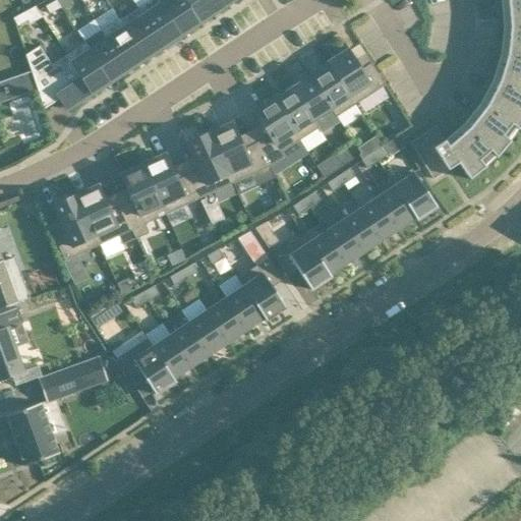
[(38,0),(19,0),(24,11),(35,6),(40,4),(38,0)]
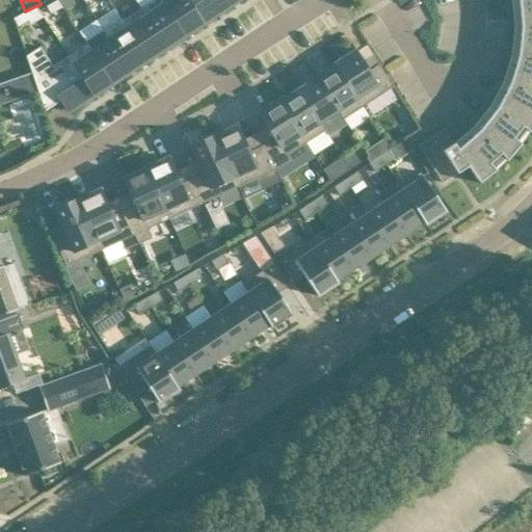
[(57,0),(47,6),(50,14),(61,7),(57,0)]
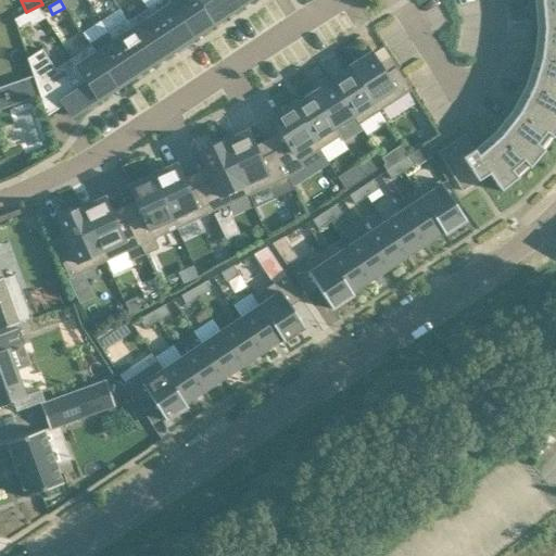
[(167,0),(161,0),(147,10),(173,50),(192,37),(169,2),(167,0)]
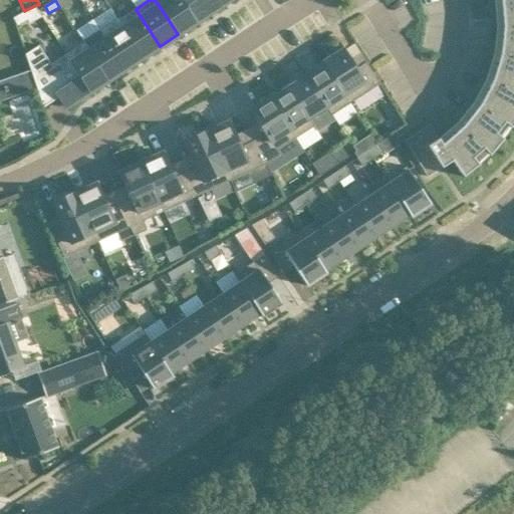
[(160,0),(157,2),(178,34),(195,23),(180,0),(160,0)]
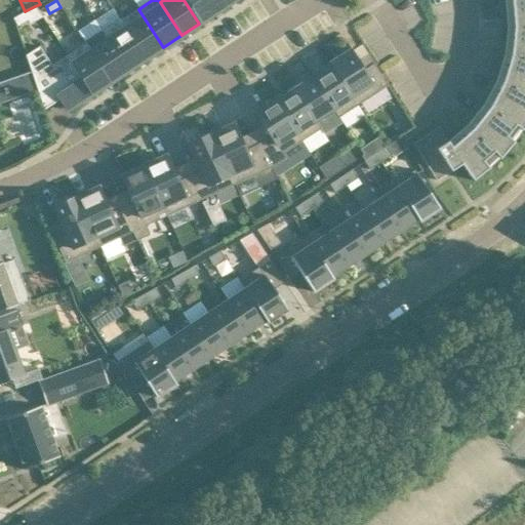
[(223,0),(184,0),(199,24),(227,5),(223,0)]
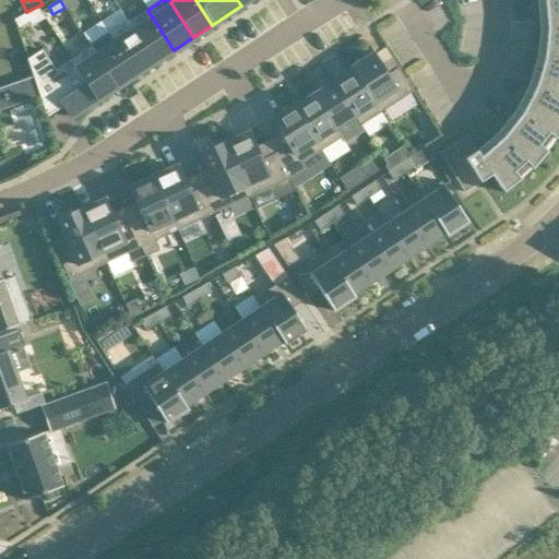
[(544,59),(535,88),(521,115),(502,138),(480,157),(466,135),(439,153),(464,193),(490,176),(502,193),(520,179),(533,167),(546,152),(556,138),(558,132),(558,0),(544,0),(546,30),(544,59)]
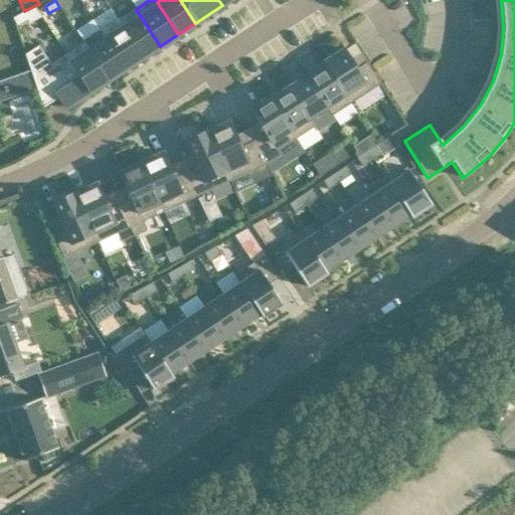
[(136,9),(119,20),(143,57),(160,46),(136,9)]
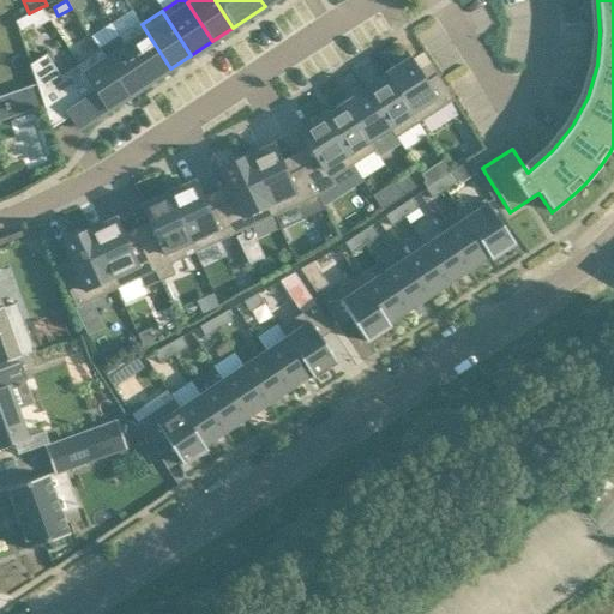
[(29,16),(16,23),(20,30),(32,24),(29,16)]
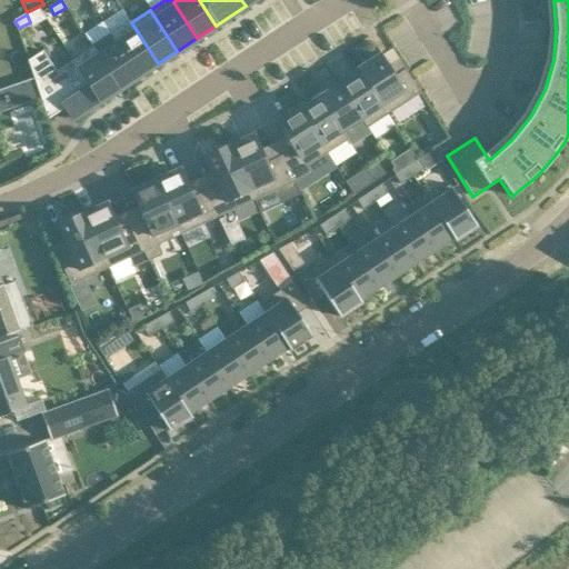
[(130,20),(110,33),(116,41),(139,76),(158,63),(131,22),(130,20)]
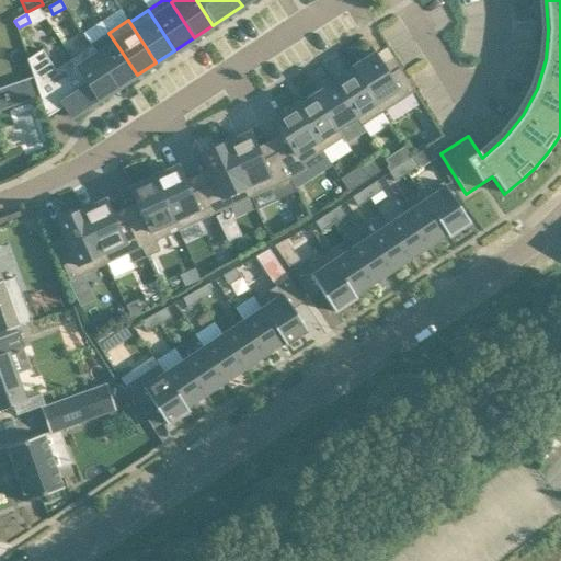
[(0,25),(0,53),(2,53),(12,82),(31,76),(12,21),(0,25)]
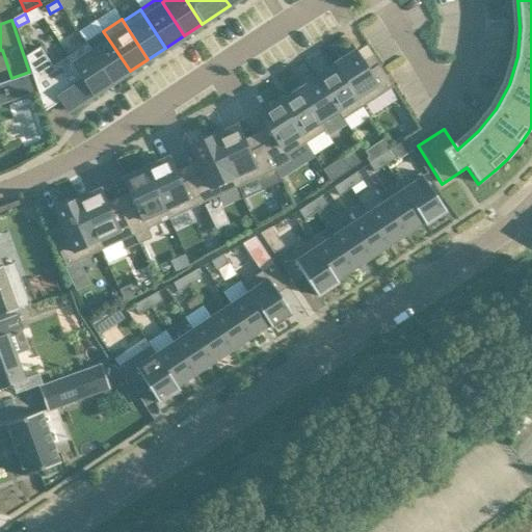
[(108,38),(89,50),(111,83),(130,71),(108,38)]
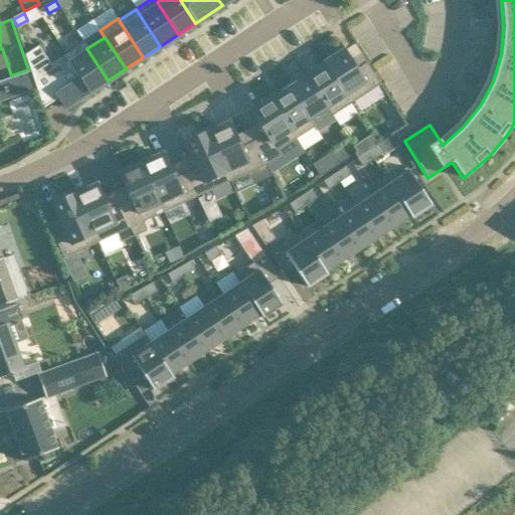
[(83,43),(66,54),(91,92),(108,80),(87,48),(83,43)]
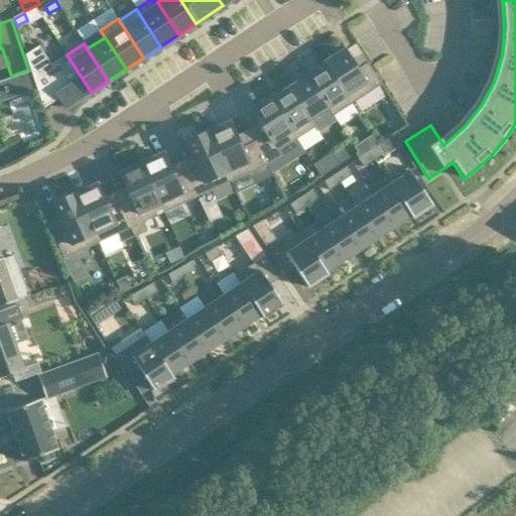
[(39,45),(25,54),(30,71),(37,89),(43,108),(44,108),(44,107),(59,98),(67,108),(91,92),(67,54),(51,65),(39,45)]
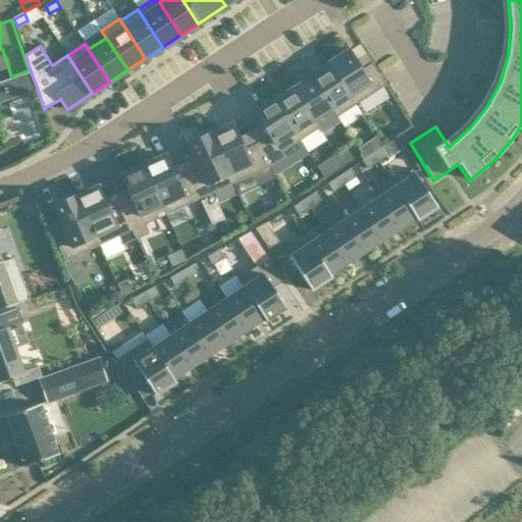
[(329,62),(356,104),(385,85),(372,63),(361,69),(348,50),(329,62)]
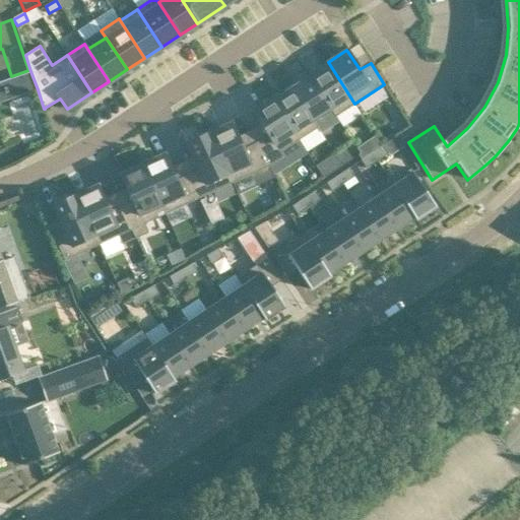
[(330,108),(329,109),(335,117),(354,104),(328,62),(327,63),(328,65),(310,76),(330,108)]
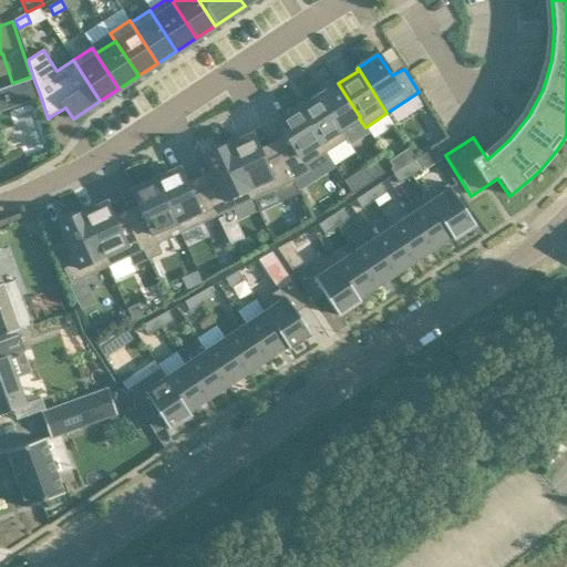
[(33,78),(9,86),(16,106),(41,98),(33,78)]
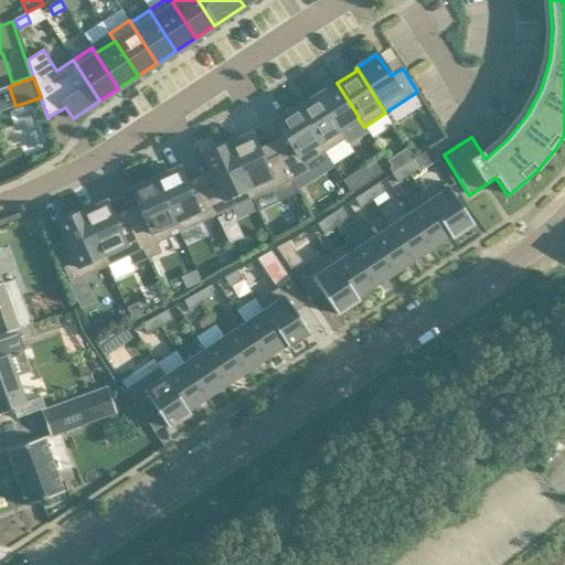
[(358,118),(359,117),(337,83),(317,96),(339,130),(340,129),(358,118)]
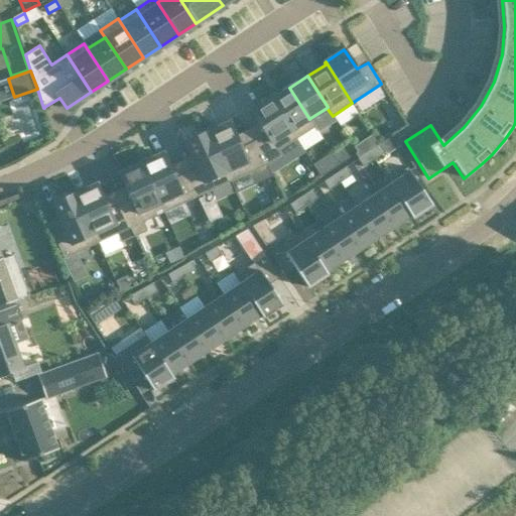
[(309,119),(289,88),(271,99),(270,97),(269,98),(296,139),(315,126),(310,118),(309,119)]
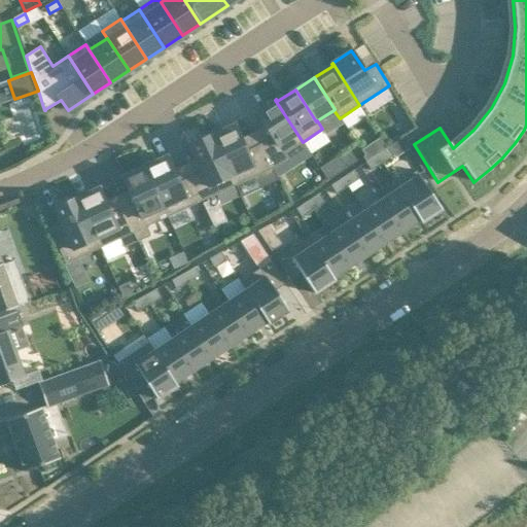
[(303,142),(275,100),(255,112),(272,137),(258,145),(271,169),(287,159),(284,153),(303,142)]
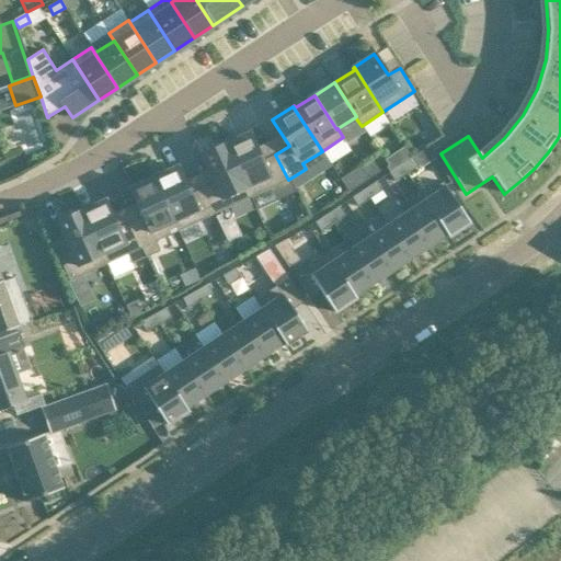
[(225,142),(250,197),(288,180),(275,155),(262,161),(250,133),(226,144),(226,142),(225,142)]
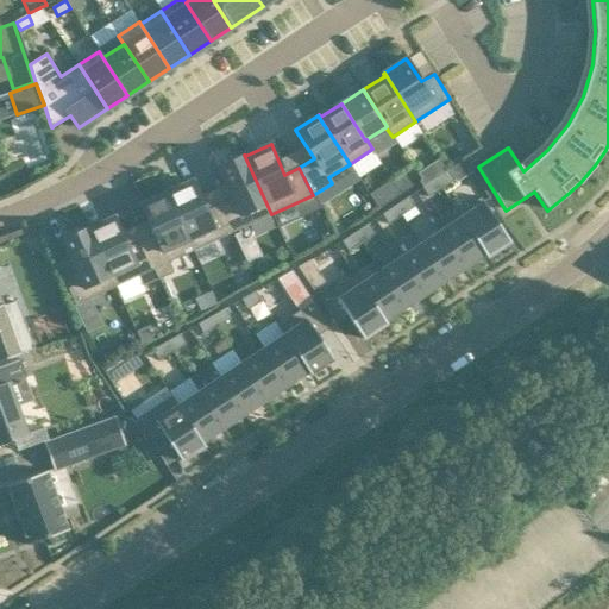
[(220,205),(232,232),(271,214),(244,155),(218,167),(232,199),(220,205)]
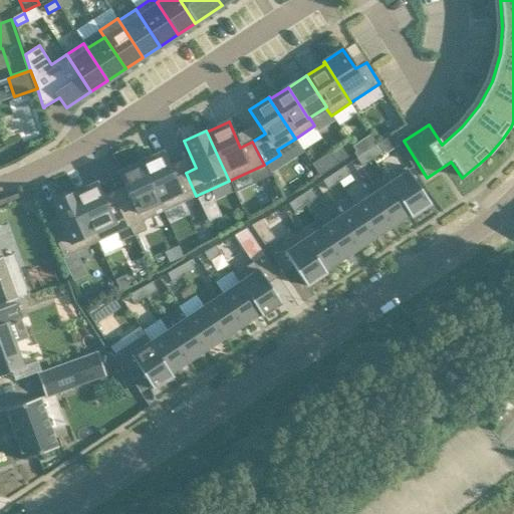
[(357,158),(376,145),(369,135),(352,146),(355,152),(353,153),(357,158)]
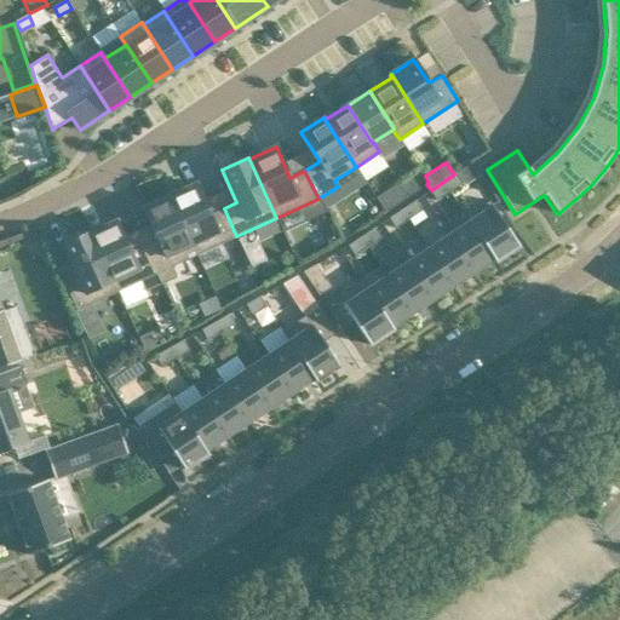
[(443,182),(451,193),(463,183),(457,173),(443,182)]
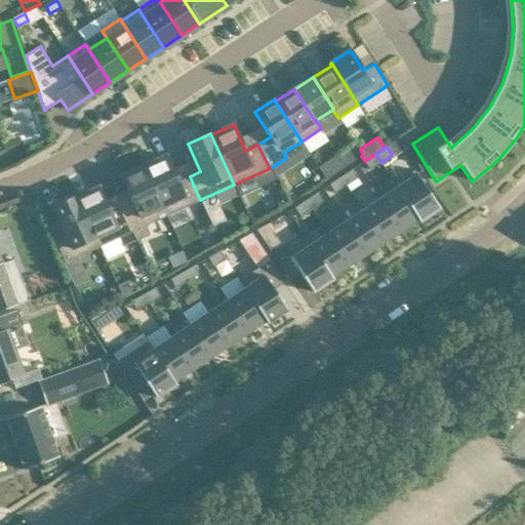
[(355,161),(347,149),(337,155),(346,167),(355,161)]
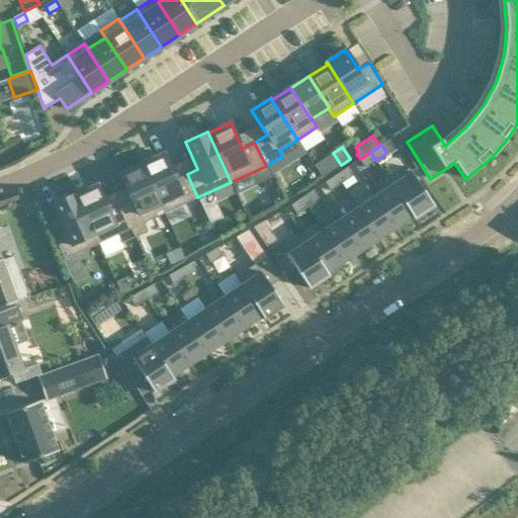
[(370,152),(359,159),(365,168),(376,161),(370,152)]
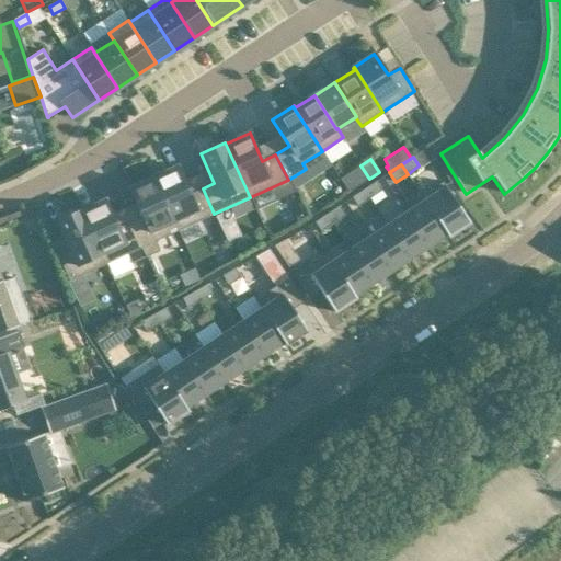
[(369,179),(361,165),(351,172),(358,185),(369,179)]
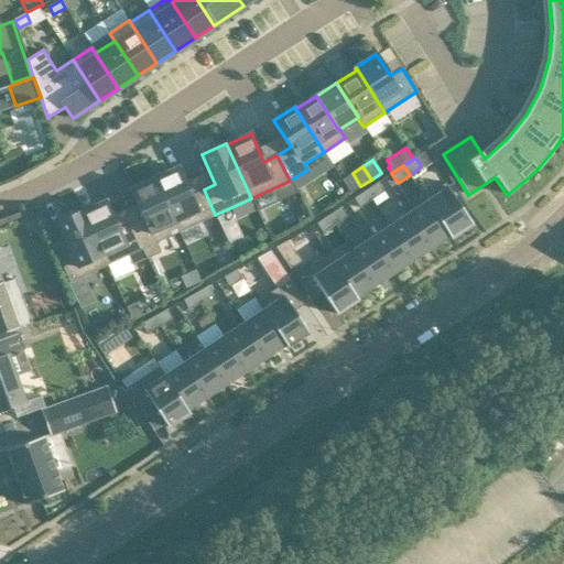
[(154,179),(179,232),(215,215),(204,190),(192,195),(179,167),(154,179)]
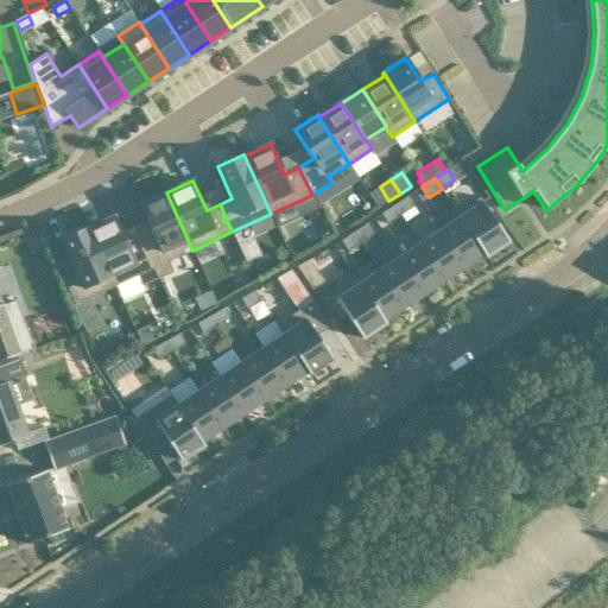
[(141,241),(154,268),(159,279),(175,271),(170,261),(192,251),(166,192),(140,204),(154,234),(141,241)]
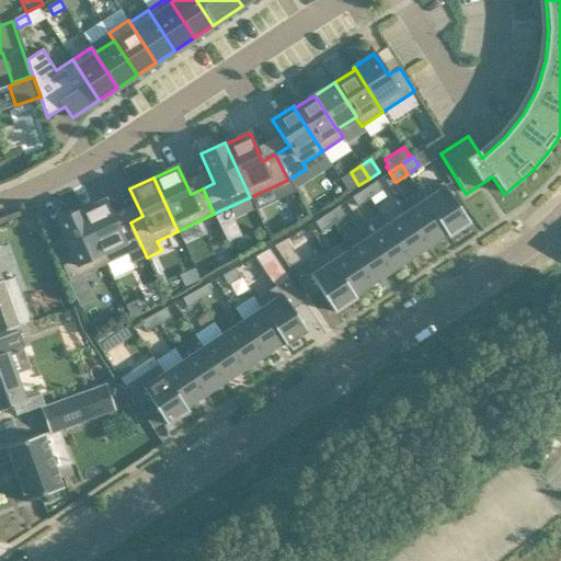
[(375,182),(363,190),(369,198),(381,191),(375,182)]
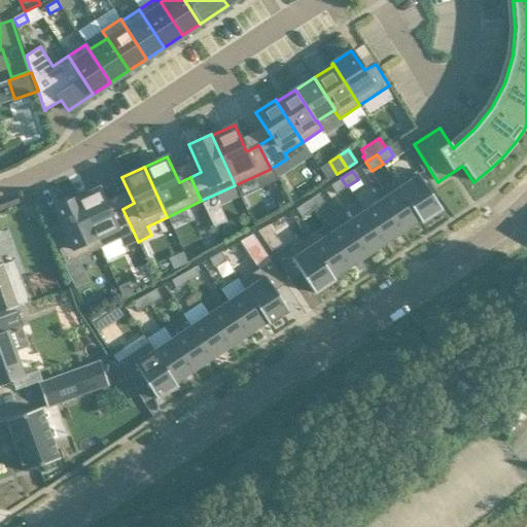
[(441,208),(416,171),(395,184),(398,188),(399,187),(420,219),(419,219),(421,221),(441,208)]
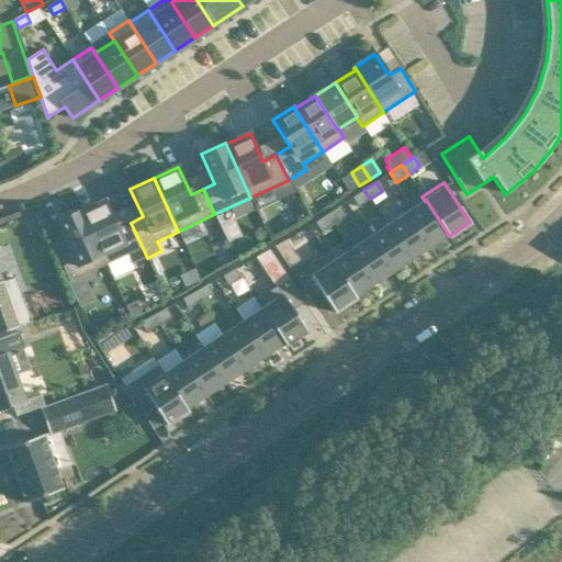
[(363,190),(352,198),(358,206),(370,199),(363,190)]
